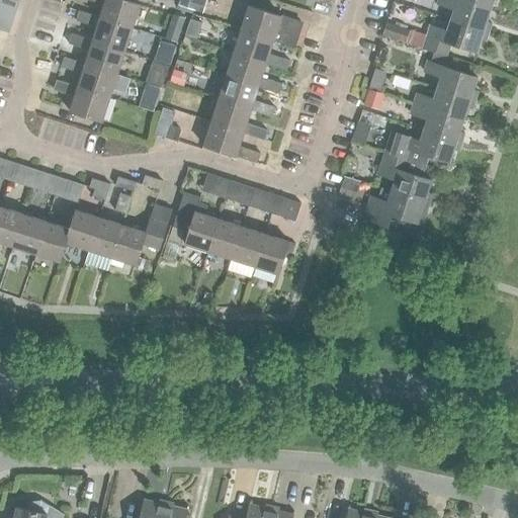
[(18,0),(0,0),(0,4),(16,9),(18,0)]
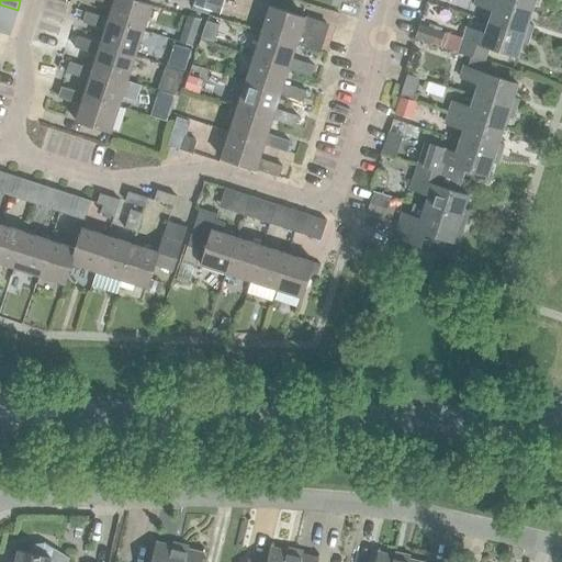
[(99,0),(112,4),(108,18),(108,19),(143,30),(152,4),(136,0),(99,0)]
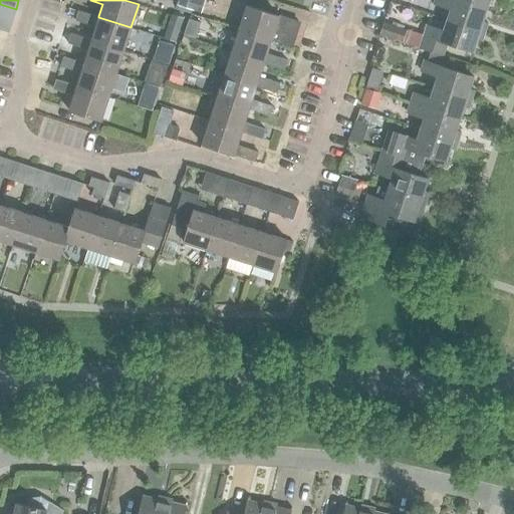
[(178,0),(177,5),(201,13),(204,1),(201,0),(178,0)]
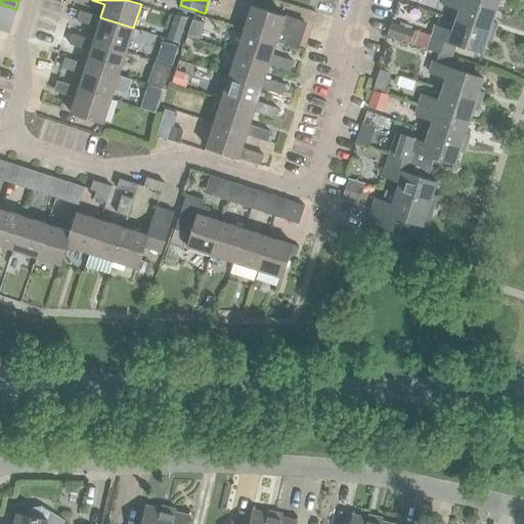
[(459,8),(455,19),(494,32),(496,24),(491,22),(495,9),(467,0),(441,0),(441,3),(459,8)]
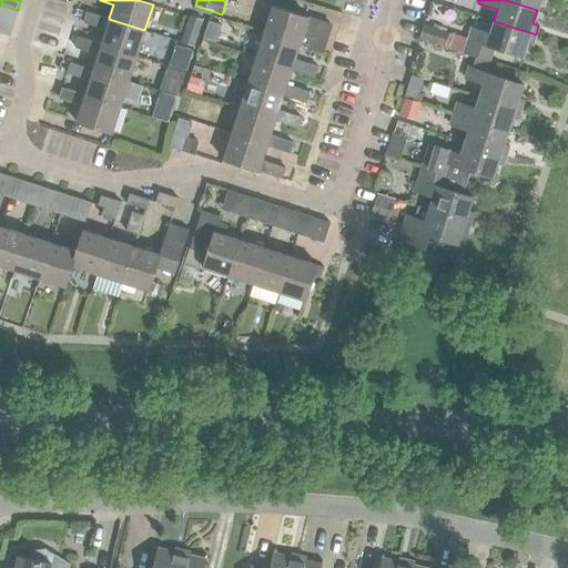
[(506,0),(537,10),(539,0),(506,0)]
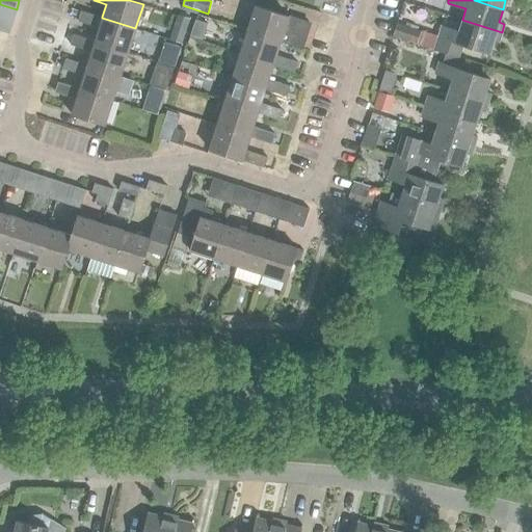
[(173,14),(175,6),(164,3),(162,10),(173,14)]
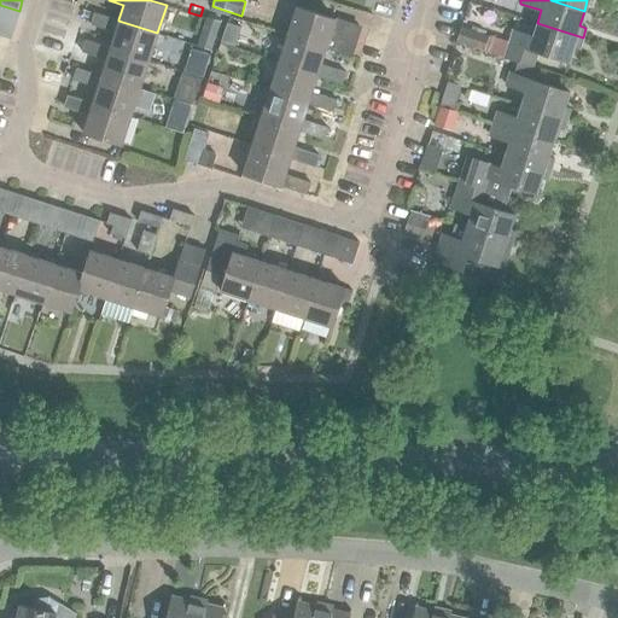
[(0,16),(16,22),(19,11),(0,5),(0,16)]
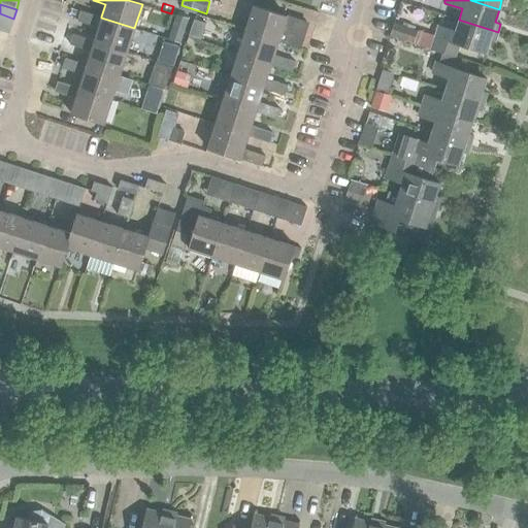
[(253,5),(244,30),(278,40),(278,41),(299,48),(307,23),(253,5)]
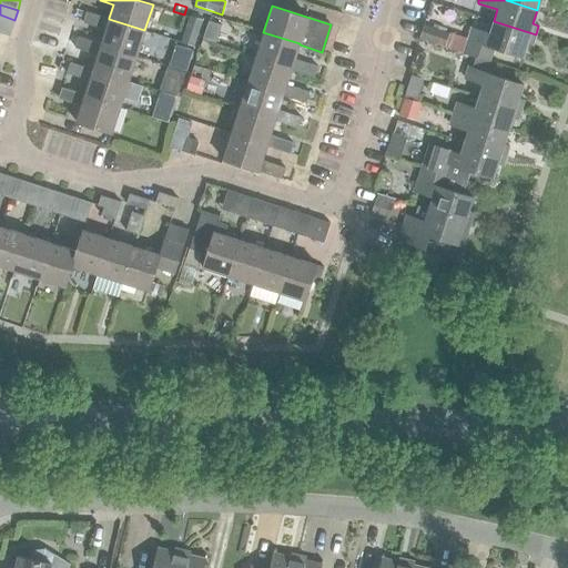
[(105,29),(101,43),(100,44),(137,56),(144,30),(109,19),(109,18),(87,11),(83,21),(105,29)]
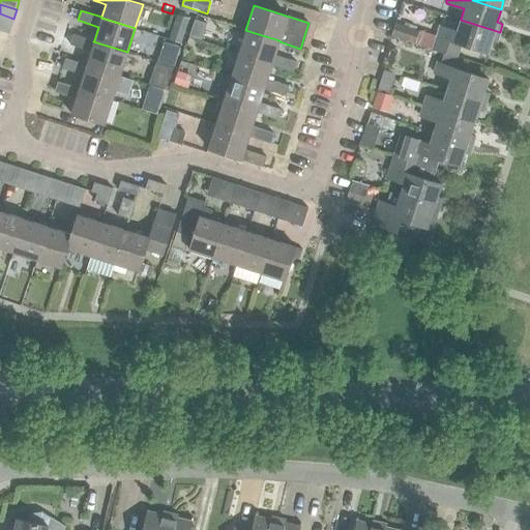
[(0,32),(8,36),(13,19),(0,13),(0,32)]
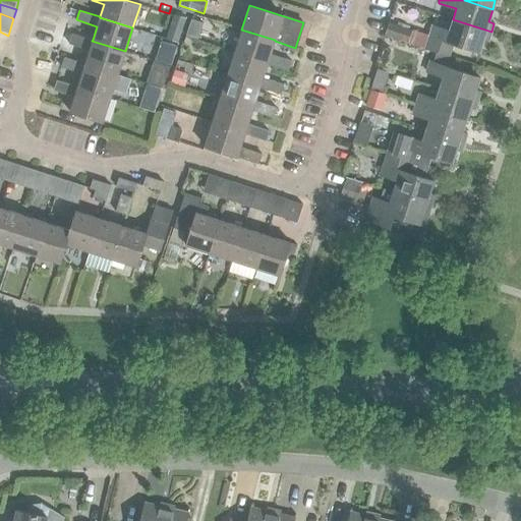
[(174,15),(165,40),(176,44),(185,19),(174,15)]
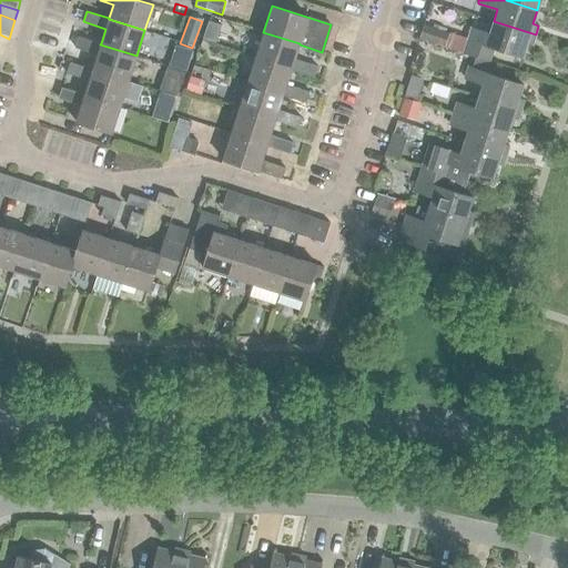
[(208,21),(202,38),(215,42),(221,26),(208,21)]
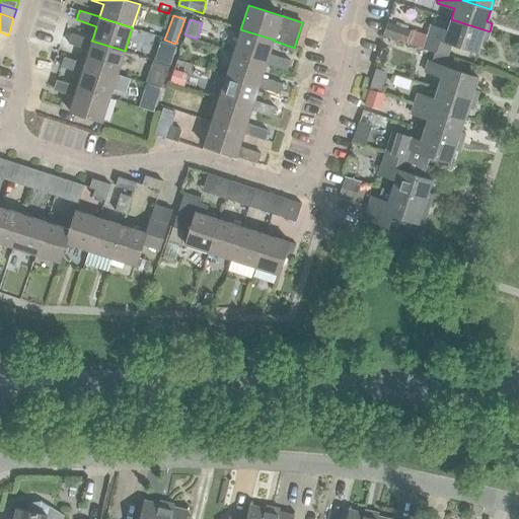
[(451,44),(476,52),(480,39),(487,41),(490,31),(451,19),(447,30),(430,25),(427,35),(411,30),(387,23),(383,34),(447,56),(451,44)]
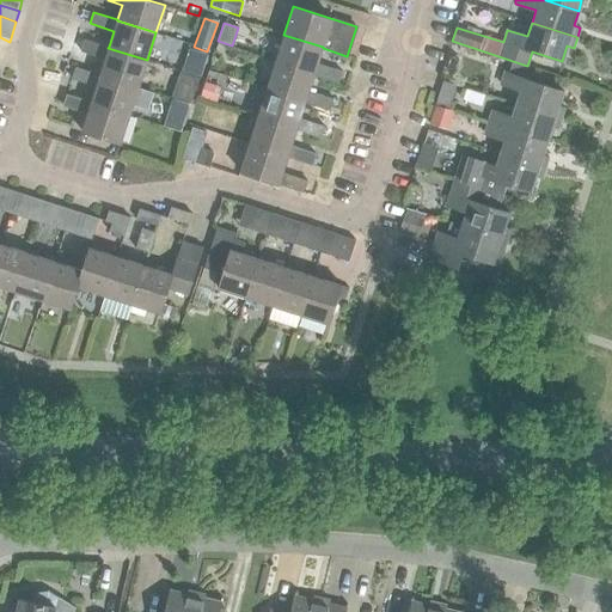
[(283,35),(275,62),(314,74),(313,75),(338,84),(342,72),(318,63),(323,48),(323,47),(283,35)]
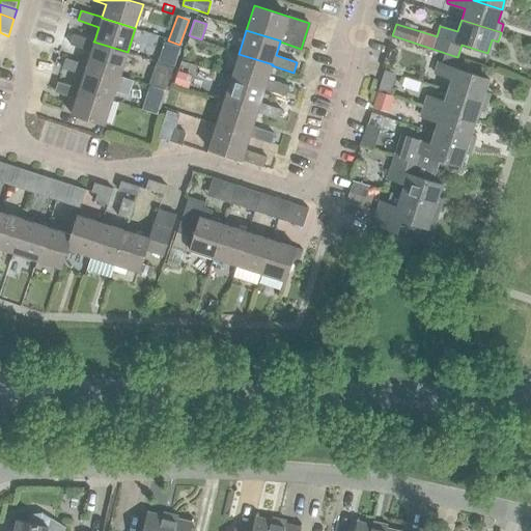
[(91,51),(86,64),(120,76),(128,52),(93,42),(94,40),(73,33),(70,44),(91,51)]
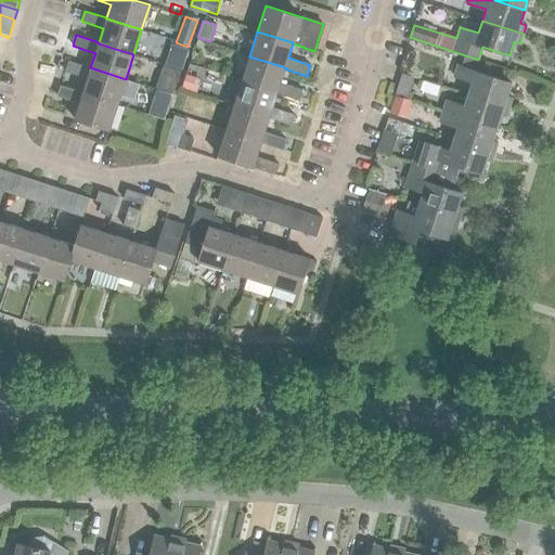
[(188,49),(171,43),(165,64),(181,69),(188,49)]
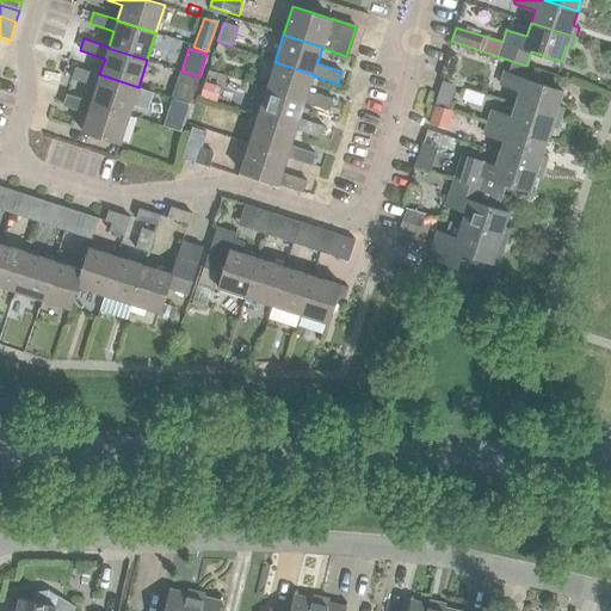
[(275,62),(266,88),(304,102),(304,103),(328,111),(333,99),(308,91),(313,75),(314,74),(275,62)]
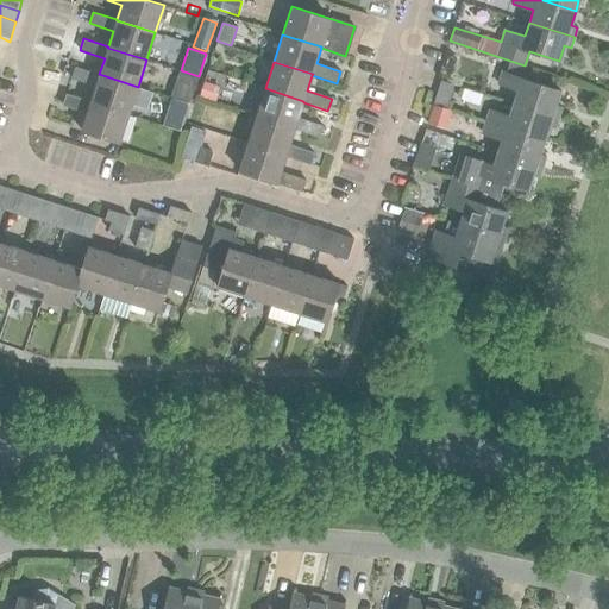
[(90,101),(129,114),(132,104),(143,107),(148,92),(137,88),(138,87),(99,74),(75,66),(71,77),(95,86),(90,101)]
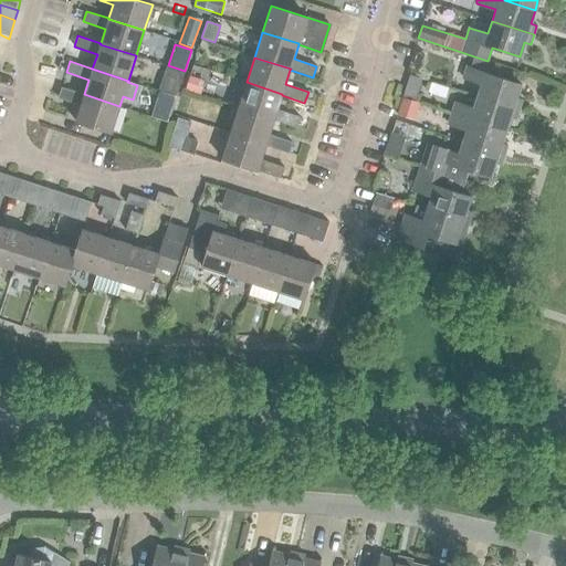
[(481,83),(477,96),(520,108),(522,100),(516,97),(521,83),(465,66),(462,77),(481,83)]
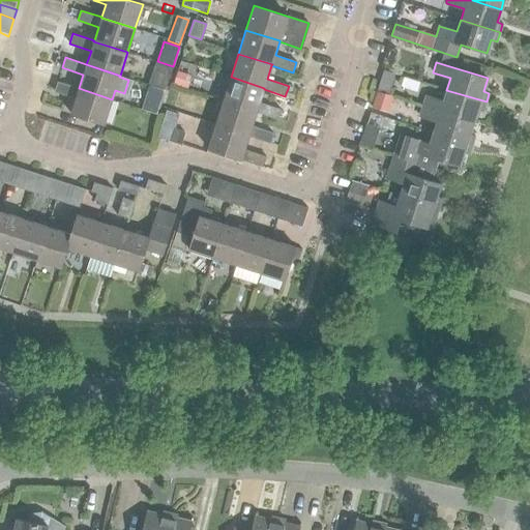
[(165,90),(172,70),(155,64),(148,85),(165,90)]
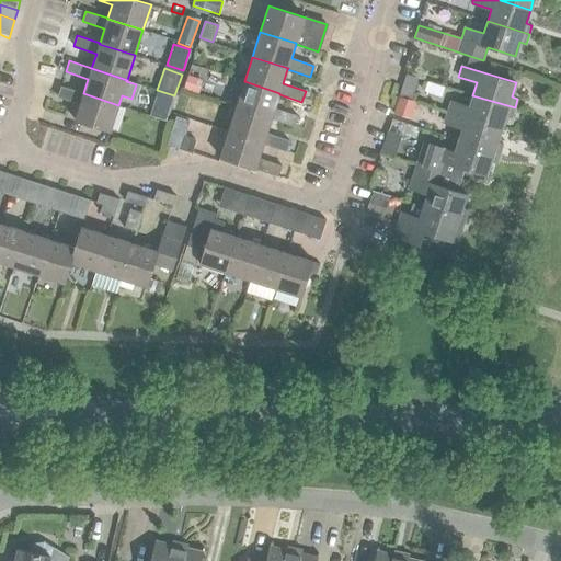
[(186,79),(183,90),(198,94),(202,83),(186,79)]
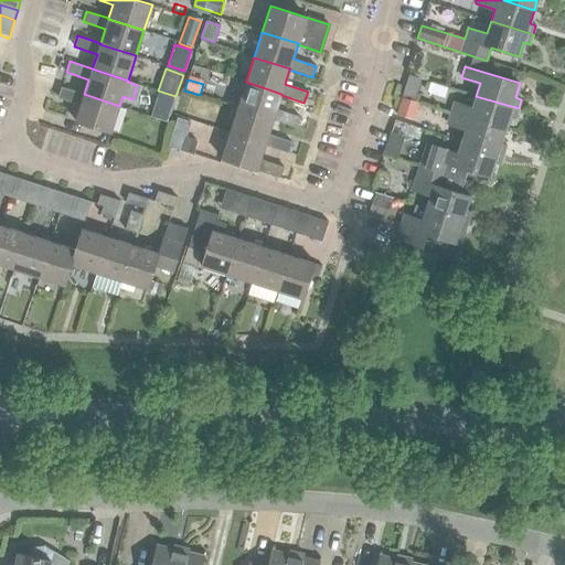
[(246,82),(237,107),(274,119),(274,120),(296,128),(299,117),(277,109),(281,95),(281,94),(246,82)]
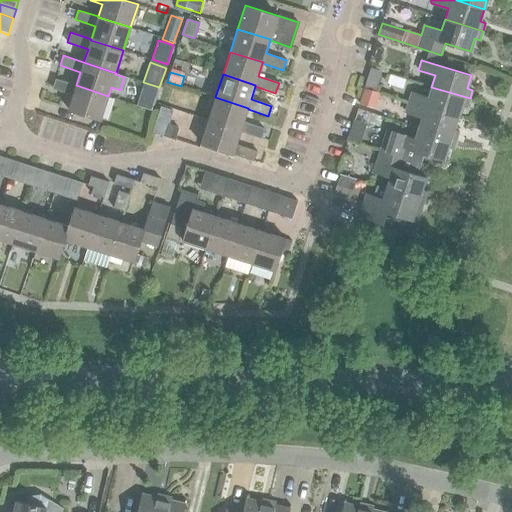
[(368,74),(364,88),(375,91),(380,78),(368,74)]
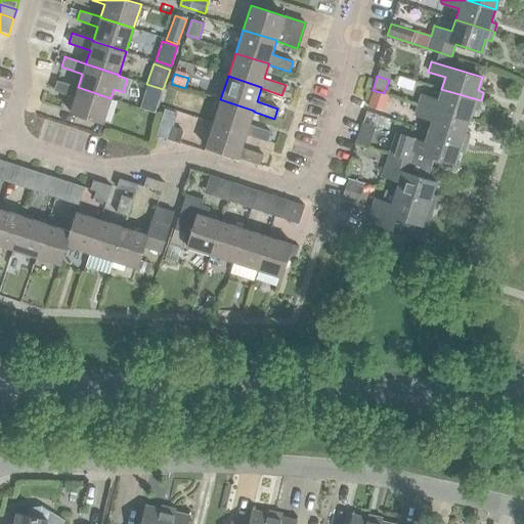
[(78,87),(56,80),(53,90),(75,96),(70,112),(103,123),(111,98),(78,87)]
